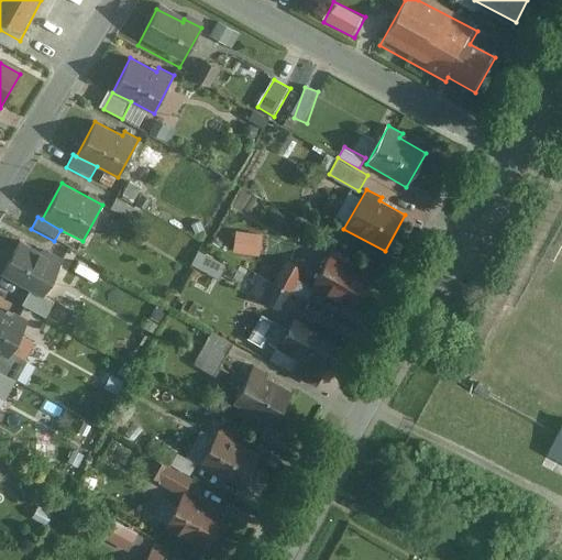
[(235,254),(263,257),(265,235),(238,232),(235,254)]
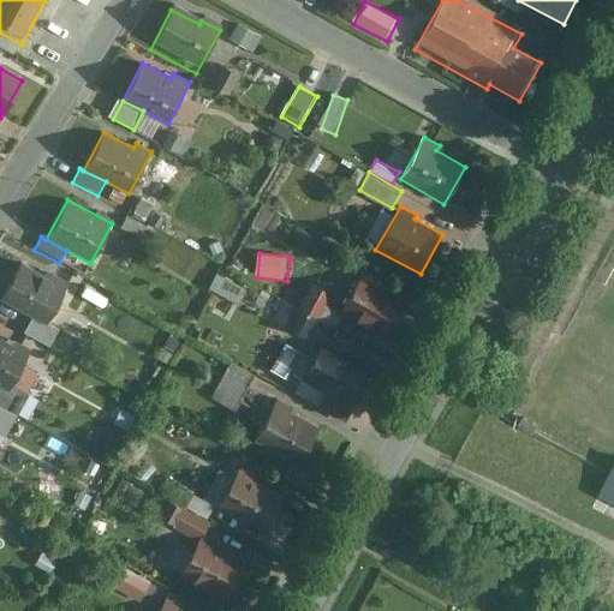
[(21,264),(0,301),(33,319),(45,327),(70,283),(47,271),(43,277),(21,264)]
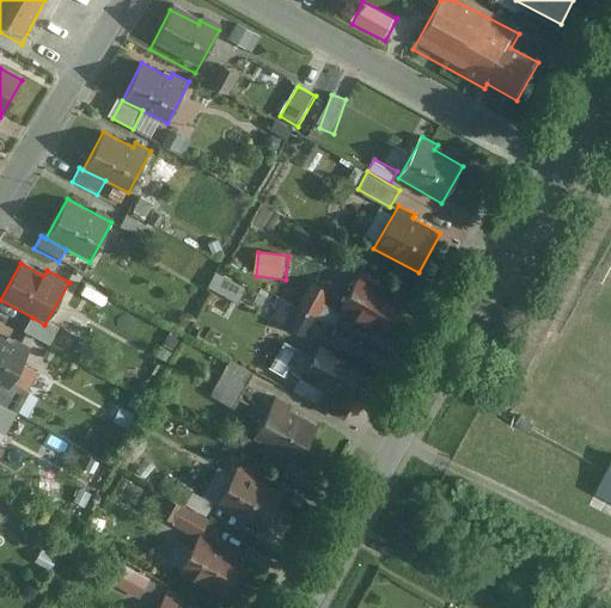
[(389,336),(408,300),(377,283),(379,278),(365,270),(342,312),(389,336)]
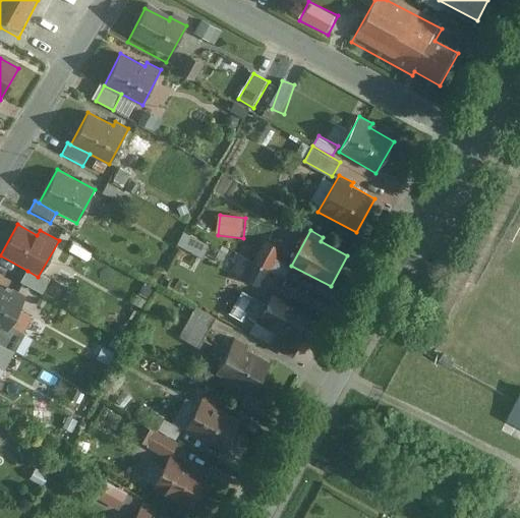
[(267,241),(255,261),(270,270),(286,278),(292,268),(278,260),(283,250),(267,241)]
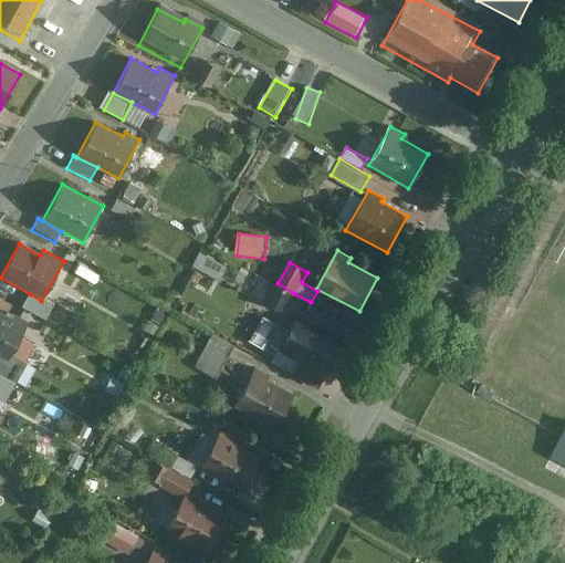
[(283,311),(293,293),(278,283),(268,301),(283,311)]
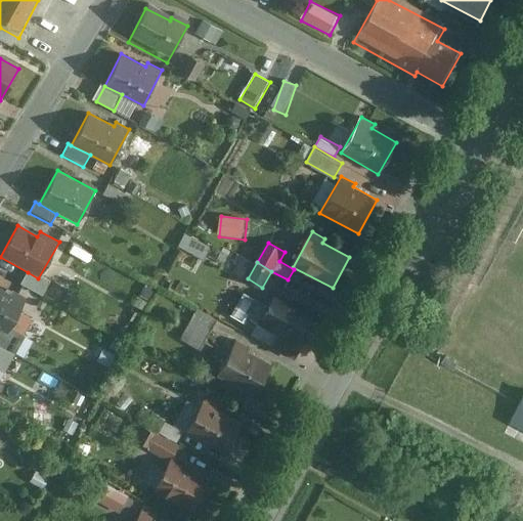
[(49,284),(38,278),(28,272),(20,285),(43,296),(49,284)]
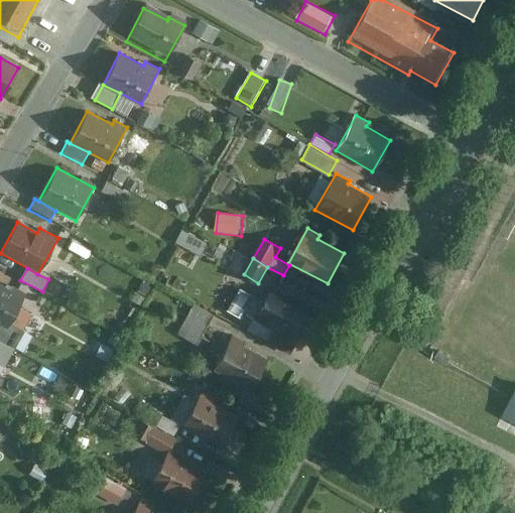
[(288,291),(274,284),(254,321),(274,331),(268,342),(286,351),(311,306),(287,293),(288,291)]
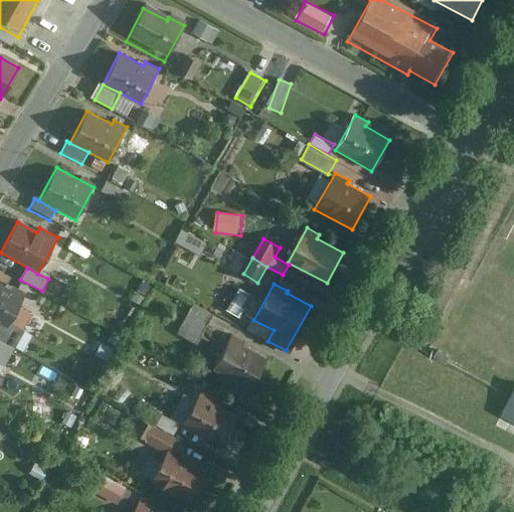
[(0,325),(6,329),(10,322),(26,294),(11,286),(9,291),(0,287),(0,325)]
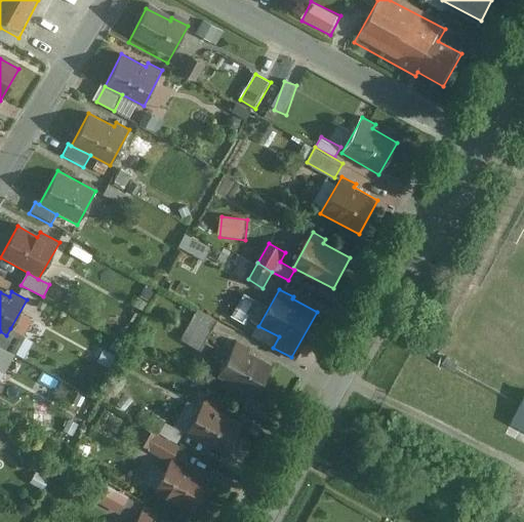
[(198,352),(217,323),(201,313),(183,342),(198,352)]
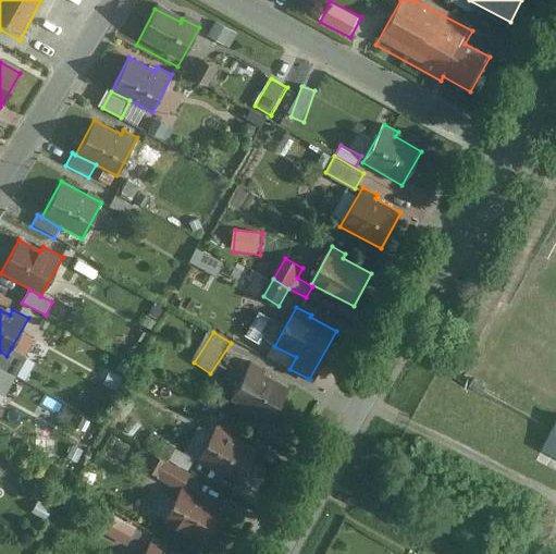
[(27,357),(11,348),(7,356),(0,352),(0,371),(14,379),(27,357)]
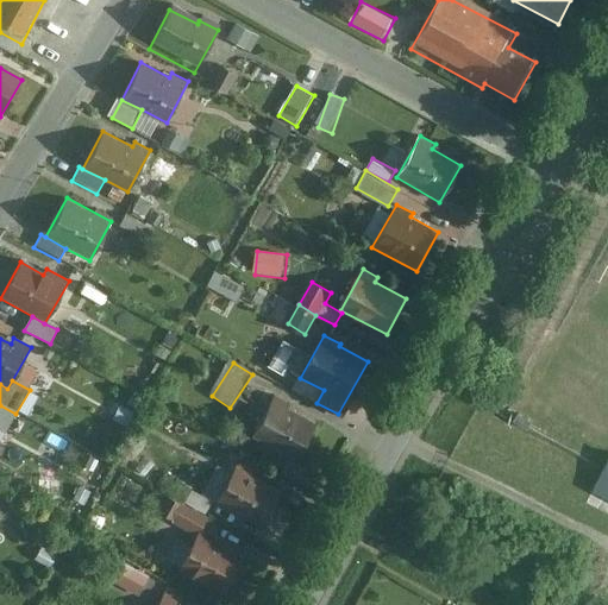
[(296,460),(317,424),(288,410),(290,405),(274,397),(252,436),(296,460)]
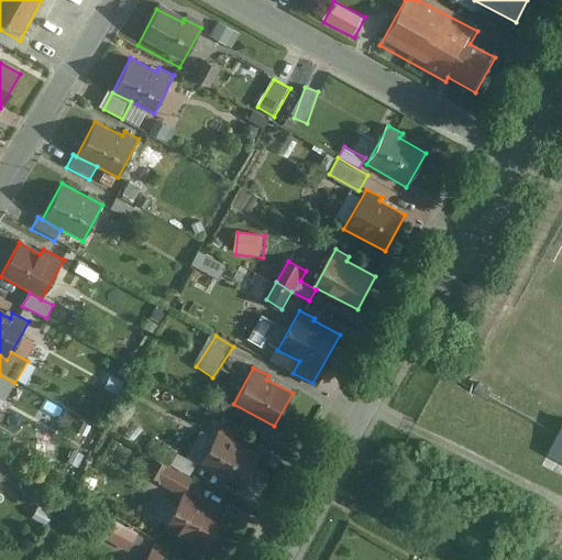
[(242,487),(260,454),(234,439),(235,436),(220,427),(200,465),(242,487)]
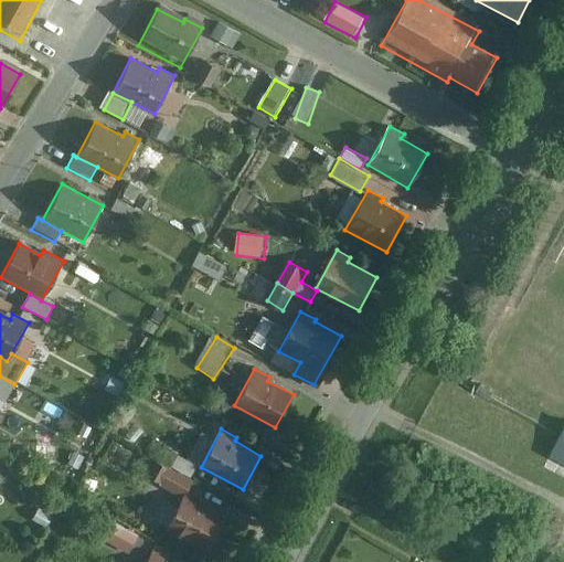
[(286,449),(291,441),(268,428),(263,437),(286,449)]
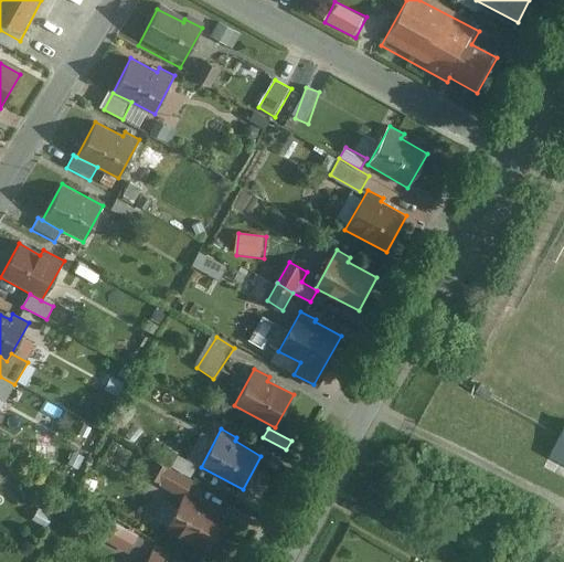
[(563,428),(549,459),(563,467),(563,428)]
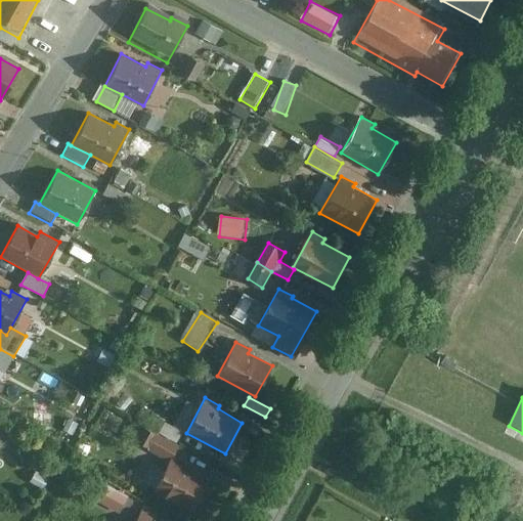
[(178,444),(151,431),(142,446),(169,460),(178,444)]
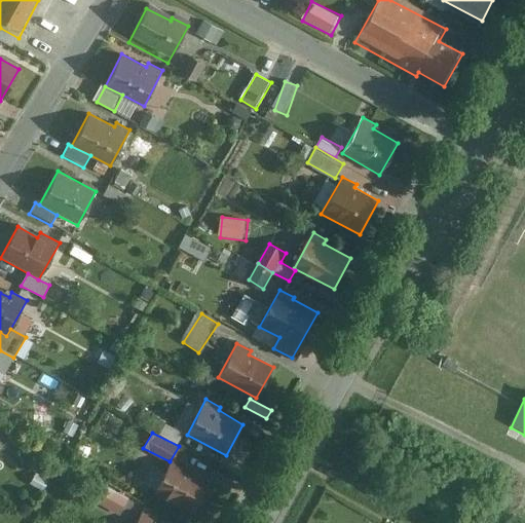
[(202,457),(221,468),(226,458),(208,448),(202,457)]
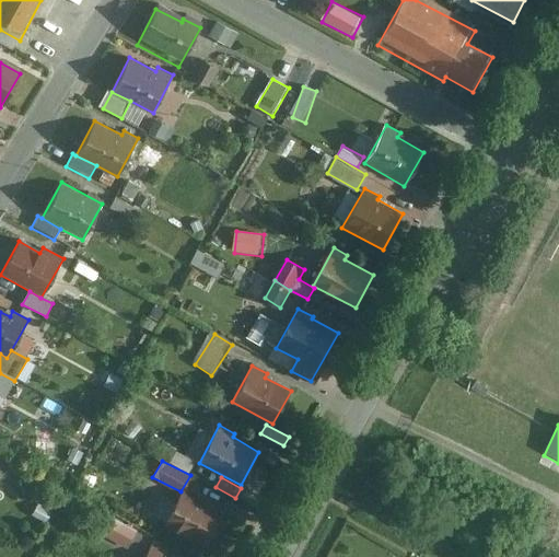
[(165,523),(206,545),(224,513),(199,499),(200,496),(185,487),(165,523)]
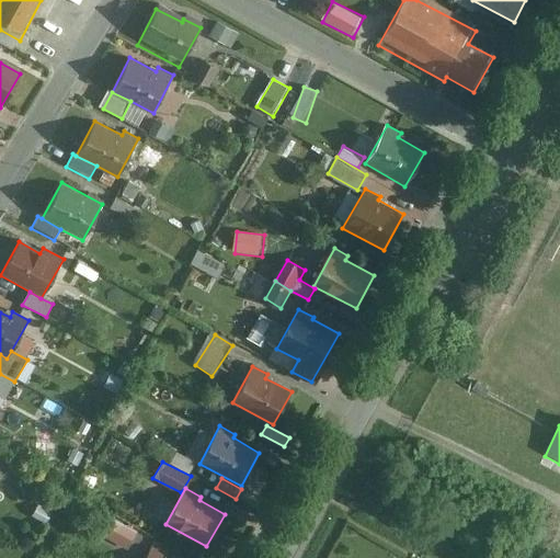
[(137,534),(114,522),(106,538),(129,549),(137,534)]
